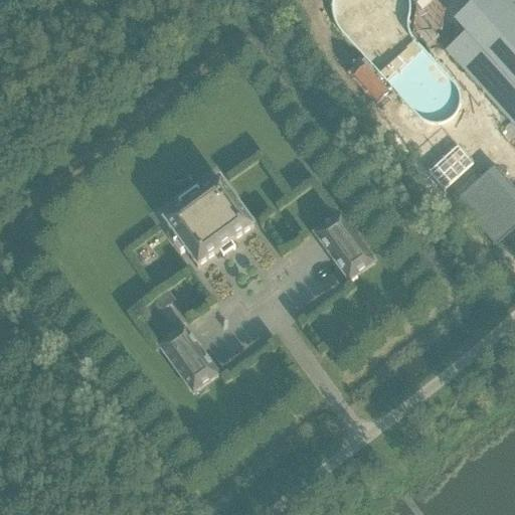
[(469,32),(449,49),(514,122),(514,0),(503,0),(496,7),(489,14),(485,9),(479,14),(472,21),(476,25),(469,32)]
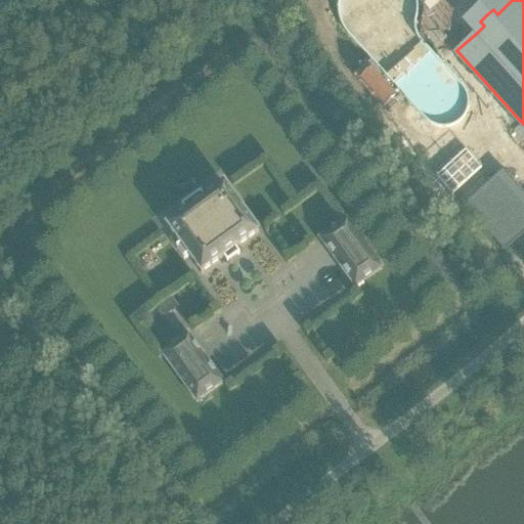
[(490,112),(446,63),(401,103),(445,153),(490,112)]
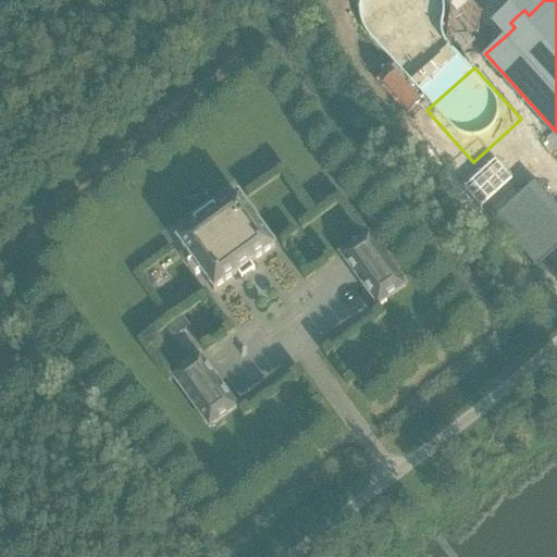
[(556,203),(536,181),(494,220),(539,269),(556,251),(556,203)]
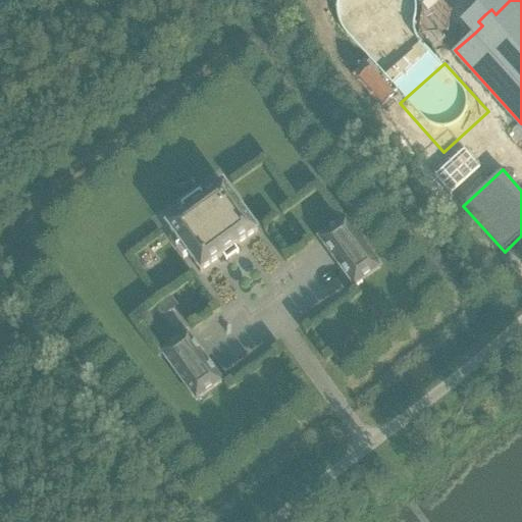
[(224,181),(165,225),(202,275),(261,231),(224,181)]
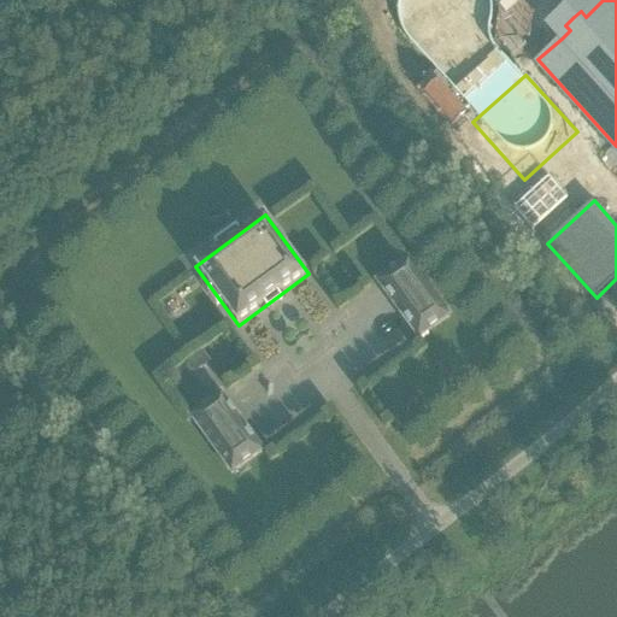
[(375,281),(418,341),(452,317),(410,257),(375,281)]
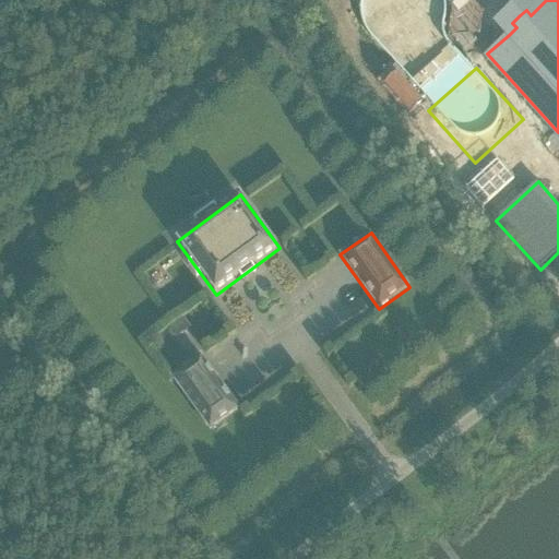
[(170,378),(211,431),(241,408),(202,355),(170,378)]
